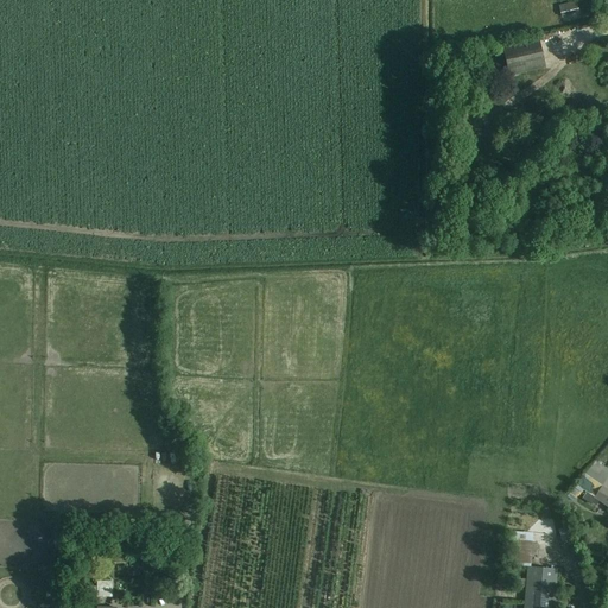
[(559,7),(562,18),(580,13),(577,2),(559,7)]
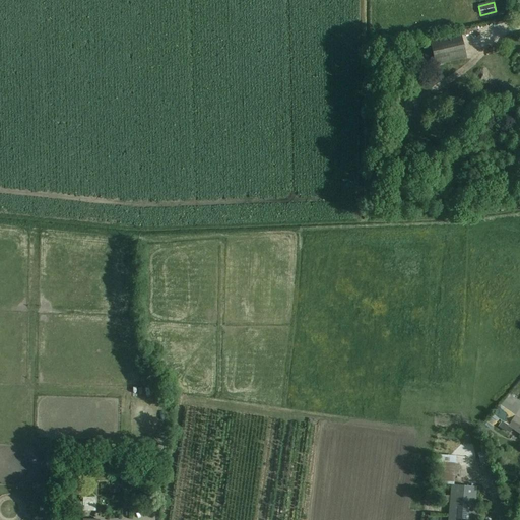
[(436,66),(444,64),(446,72),(454,70),(452,62),(466,59),(460,34),(430,41),(436,66)]
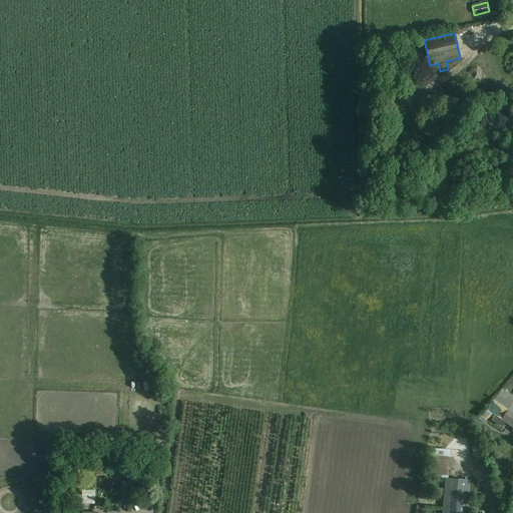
[(512,414),(493,401),(487,410),(512,428),(512,414)]
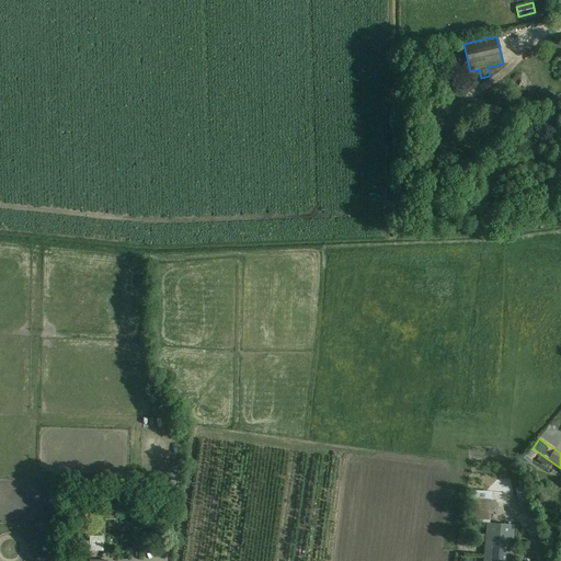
[(519,488),(516,489),(518,494),(521,501),(531,497),(527,485),(519,488)]
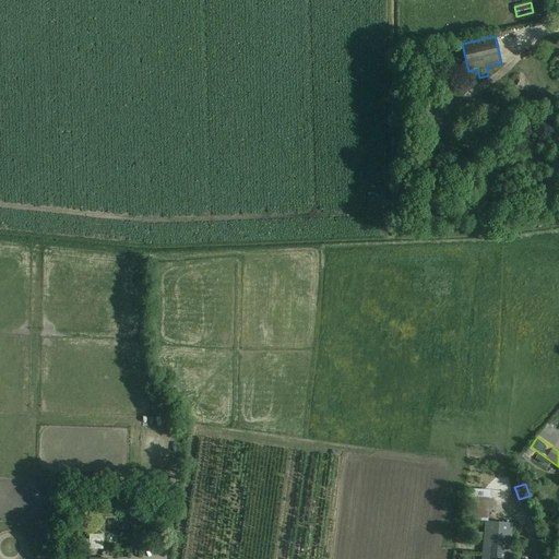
[(486,521),(485,532),(485,533),(478,533),(477,540),(485,540),(483,558),(509,558),(512,524),(488,522),(491,491),(472,489),(470,520),(486,521)]
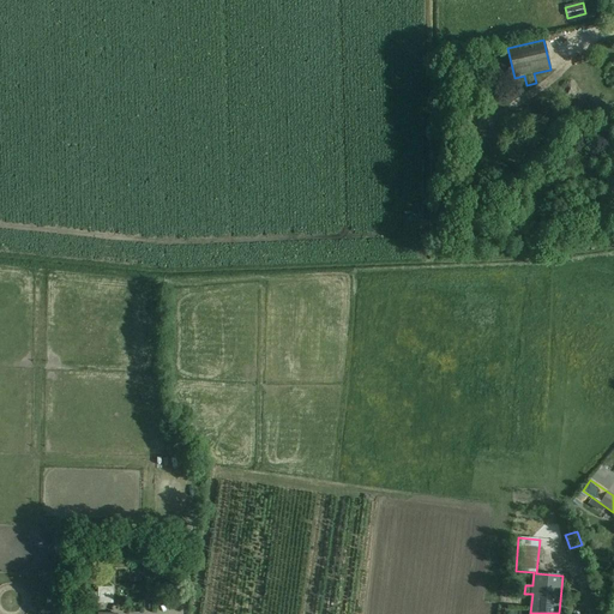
[(84,611),(97,612),(97,600),(85,600),(84,611)]
